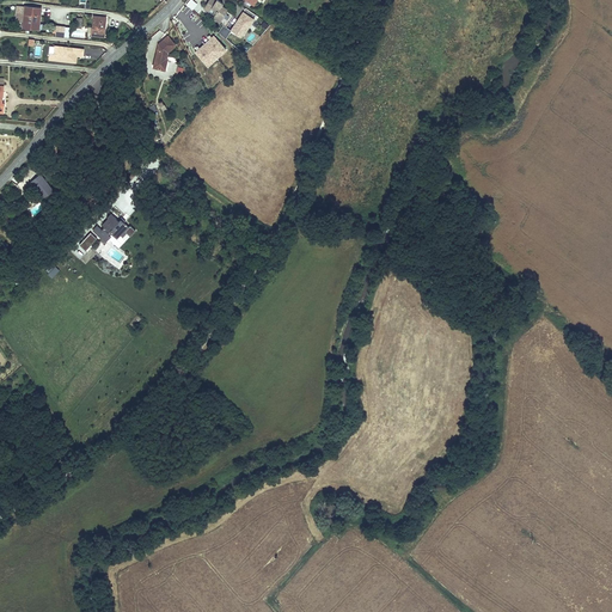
[(193,0),(189,0),(187,5),(194,10),(199,2),(193,0)]
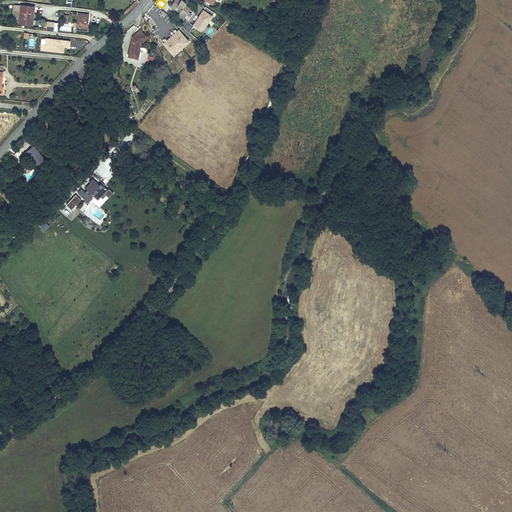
[(180,12),(185,16),(191,8),(186,5),(187,3),(182,0),(174,0),(170,6),(175,9),(177,6),(182,8),(180,12)]
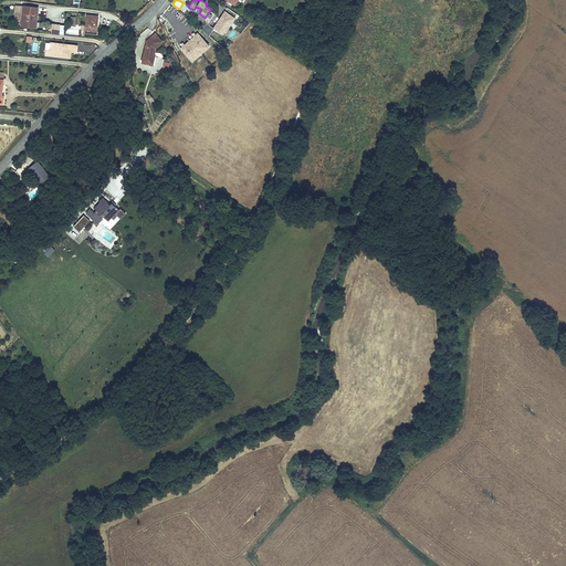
[(38,8),(16,6),(14,11),(22,12),(20,25),(37,28),(38,8)]
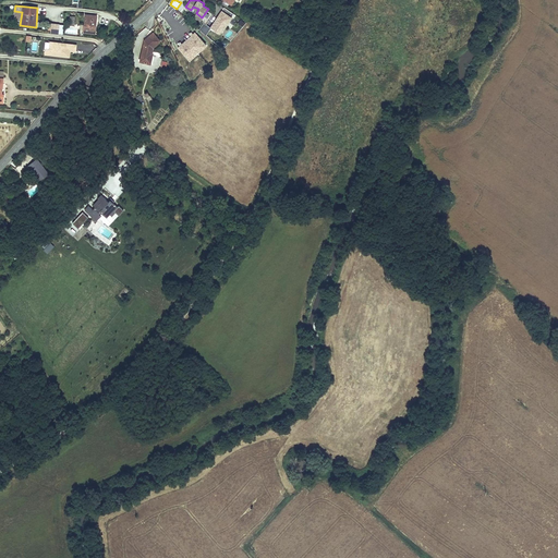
[(233,17),(222,10),(210,27),(221,35),(233,17)]
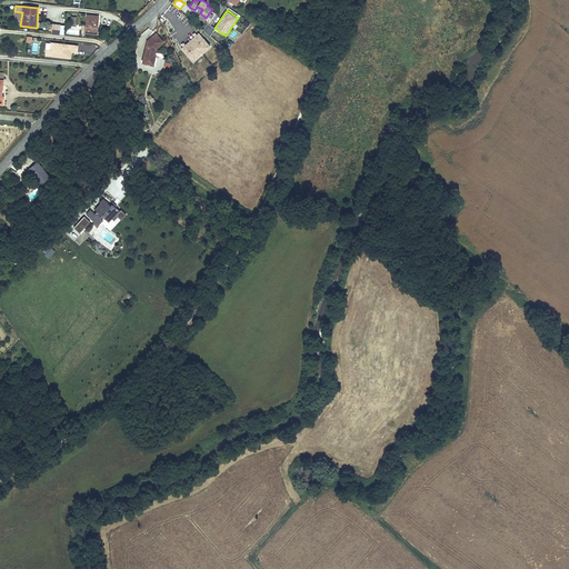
[(99,18),(88,16),(86,35),(97,36),(99,18)]
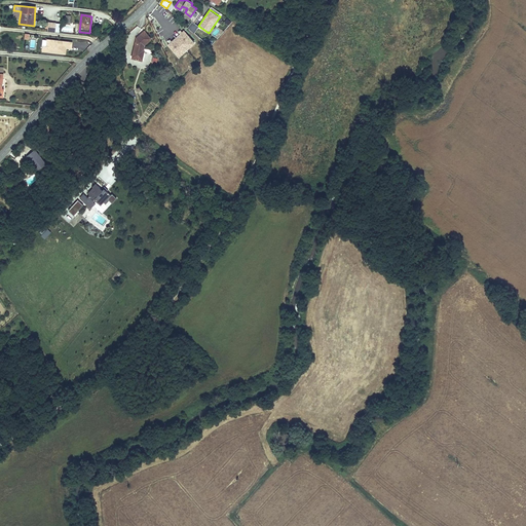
[(194,33),(198,26),(192,22),(187,29),(194,33)]
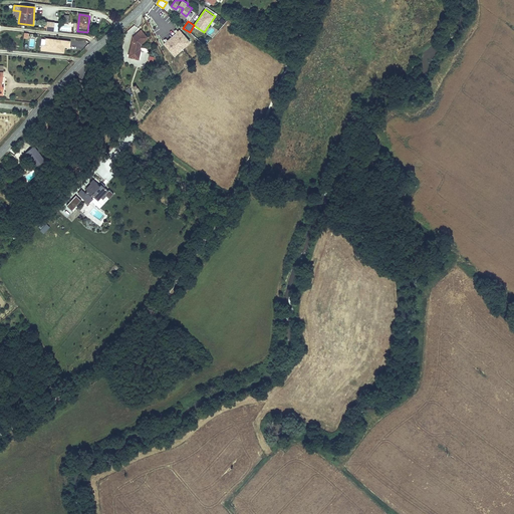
[(55,22),(45,22),(44,28),(47,28),(46,31),(57,32),(58,23),(55,23),(55,22)]
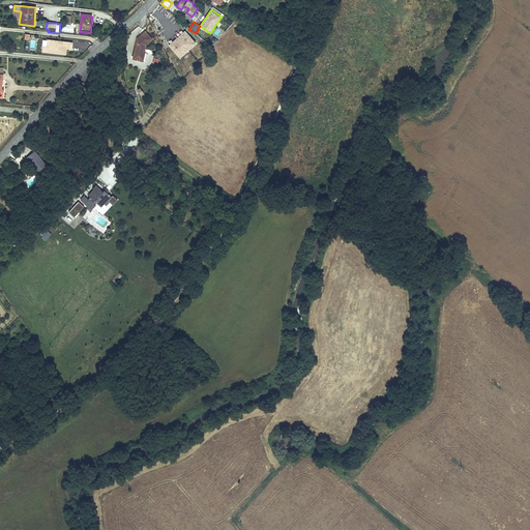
[(185,30),(169,45),(180,58),(198,43),(185,30)]
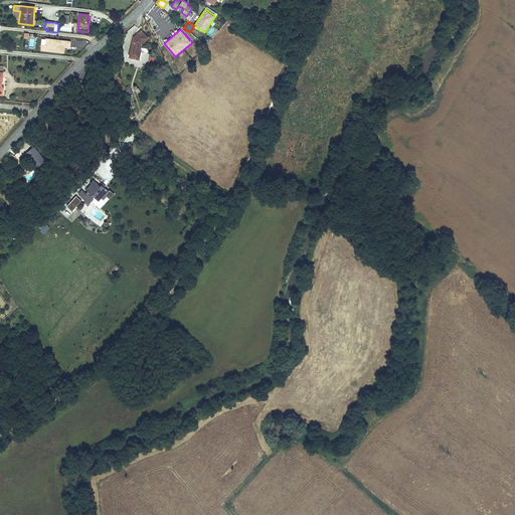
[(134,38),(127,57),(137,59),(141,48),(139,48),(140,45),(147,38),(141,31),(134,38)]
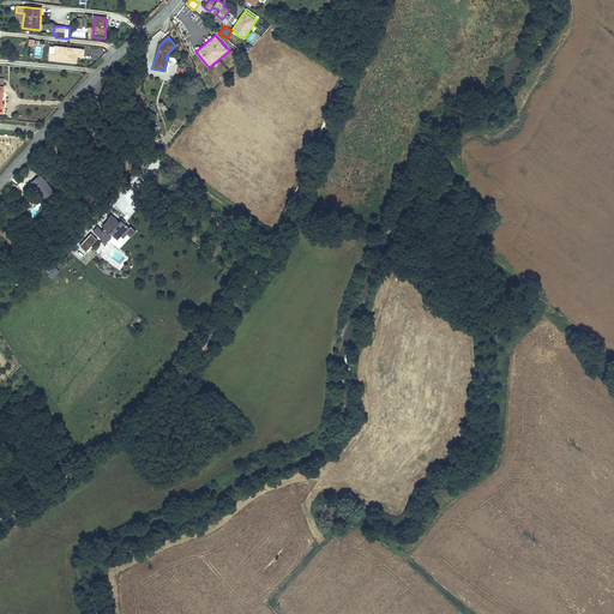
[(55,44),(54,54),(50,53),(49,61),(77,64),(78,56),(84,58),(85,48),(55,44)]
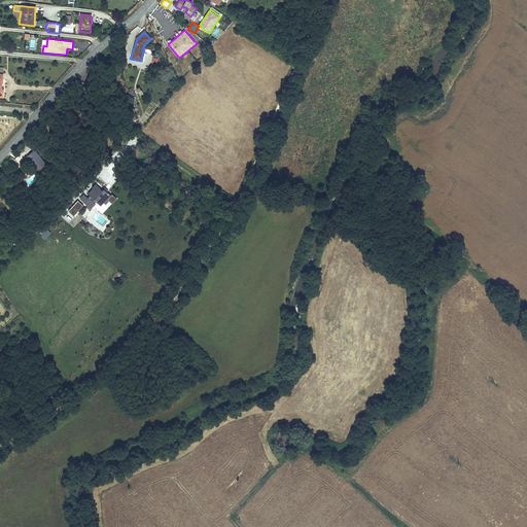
[(29,160),(38,171),(46,165),(35,150),(31,154),(33,156),(29,160)]
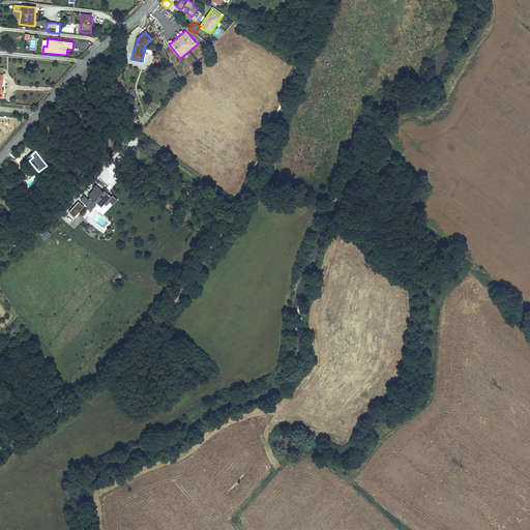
[(51,164),(55,159),(52,154),(47,159),(49,162),(51,164)]
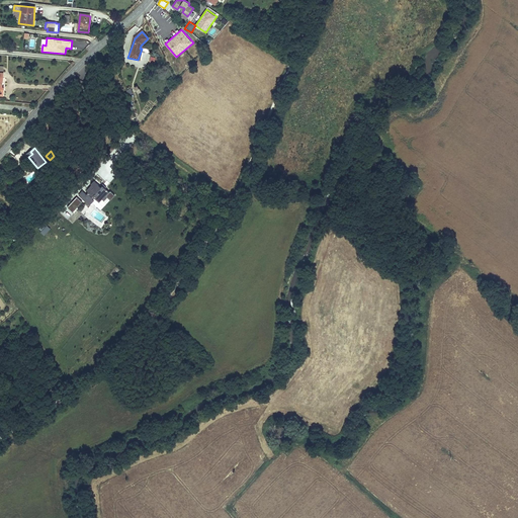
[(82,200),(83,199),(91,206),(95,202),(94,201),(96,199),(100,203),(103,200),(104,201),(108,198),(106,196),(110,193),(105,188),(102,192),(99,190),(101,187),(95,181),(92,184),(93,184),(87,190),(93,196),(91,197),(83,189),(80,192),(77,195),(82,200)]
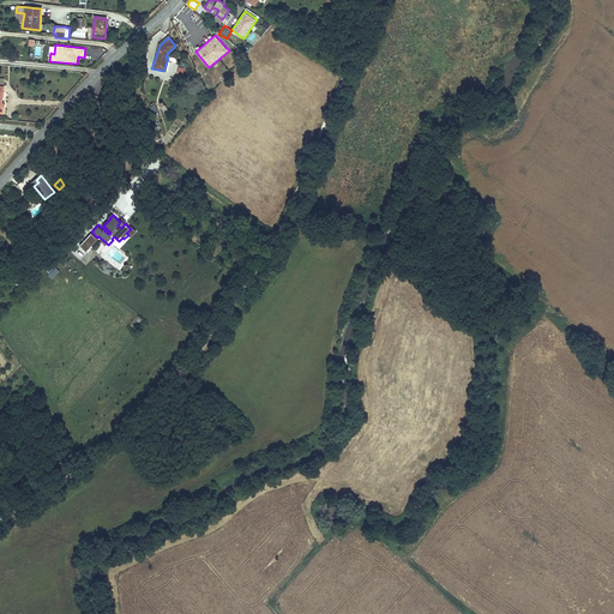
[(97,240),(91,234),(80,246),(86,252),(97,240)]
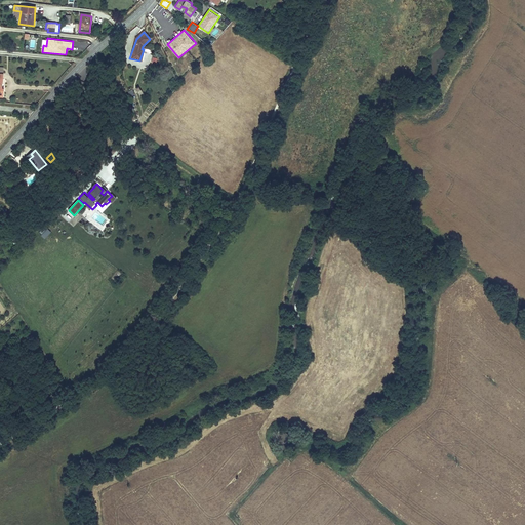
[(61,214),(68,220),(73,214),(67,208),(61,214)]
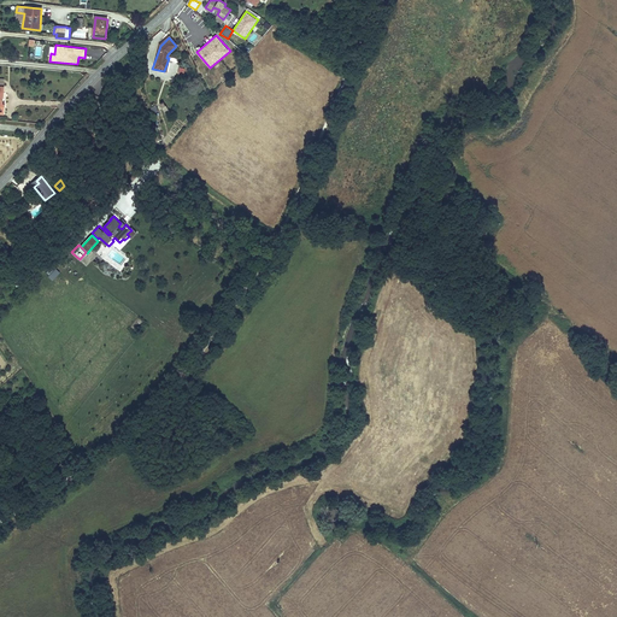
[(60,272),(57,269),(50,277),(53,281),(60,272)]
